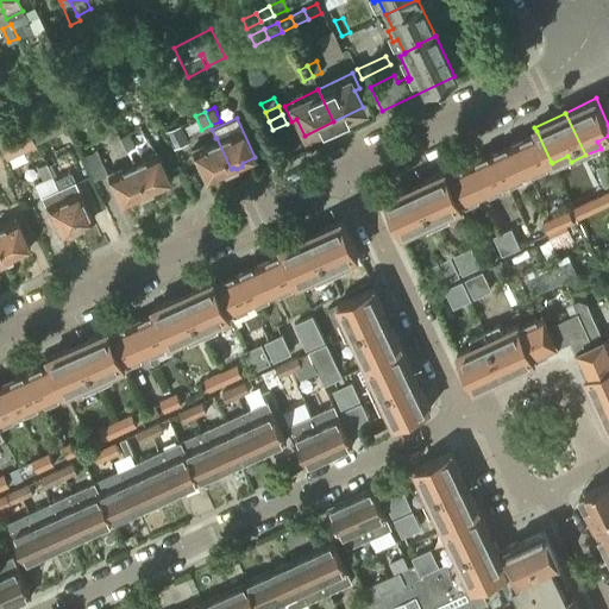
[(24,120),(0,131),(0,144),(5,155),(35,142),(24,120)]
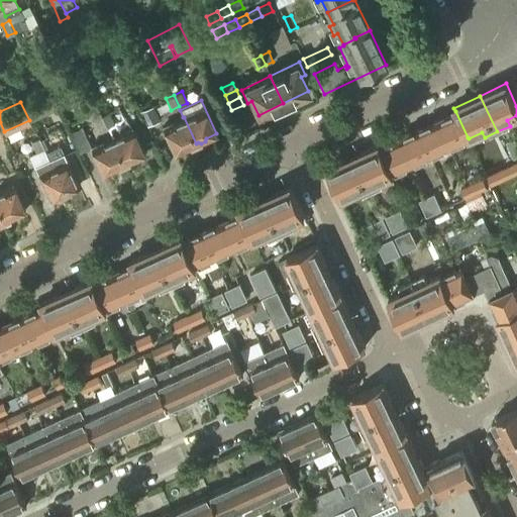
[(107,127),(101,114),(98,107),(91,110),(95,119),(94,119),(99,130),(107,127)]
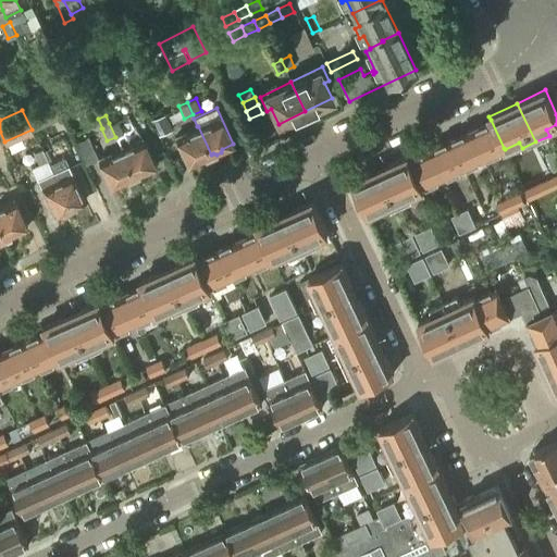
[(158,137),(171,132),(164,116),(151,122),(158,137)]
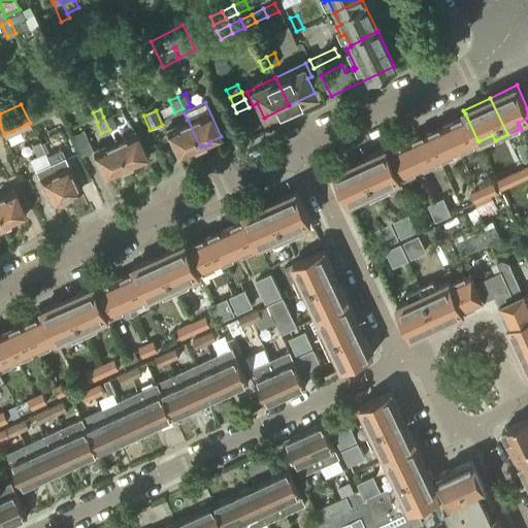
[(103,117),(109,130),(118,126),(111,113),(103,117)]
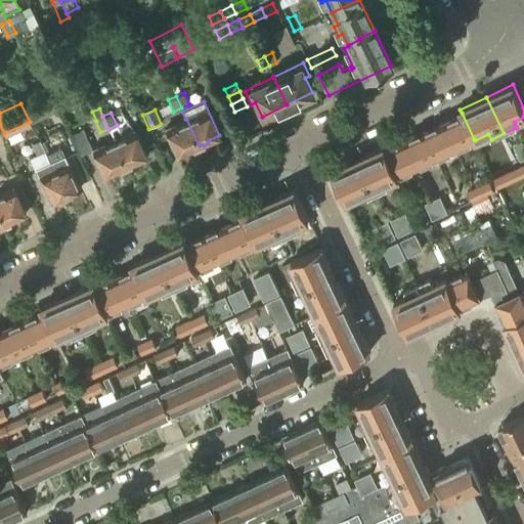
[(454,148),(474,139),(462,113),(442,122),(454,148)]
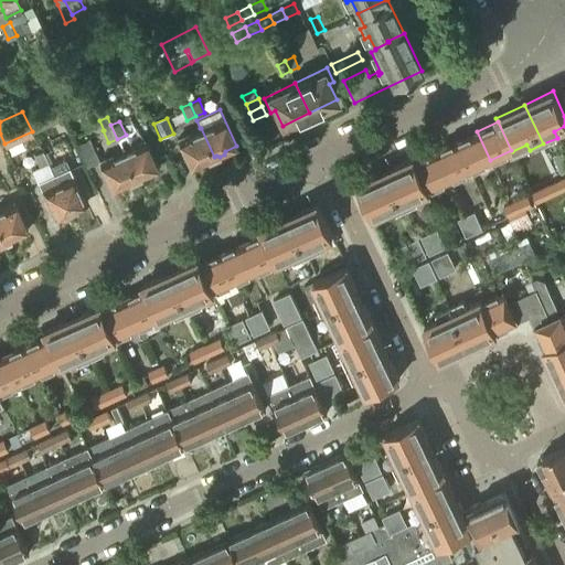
[(212,158),(214,157),(201,128),(200,128),(178,139),(191,167),(202,162),(205,163),(211,161),(212,158)]
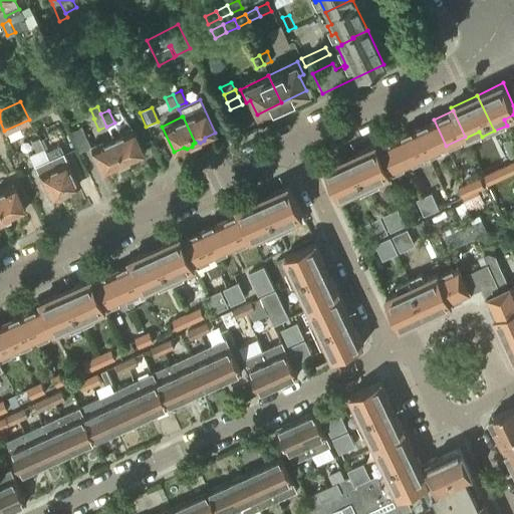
[(446,146),(434,119),(416,129),(428,155),(446,146)]
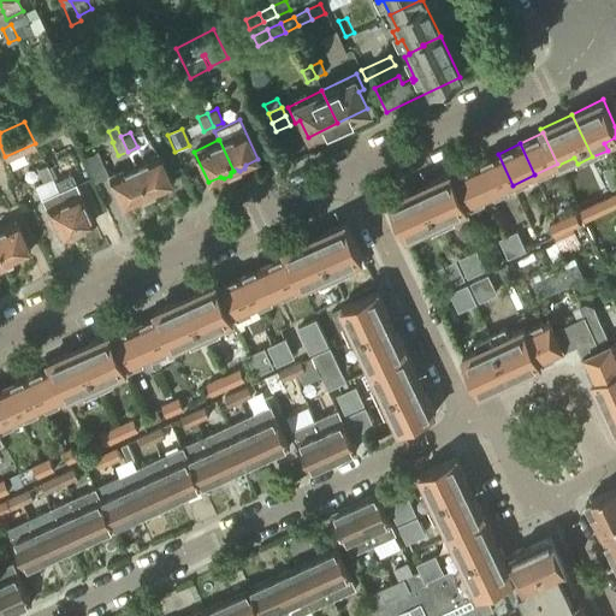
[(158,152),(132,164),(148,195),(150,194),(154,195),(159,193),(160,189),(172,183),(158,152)]
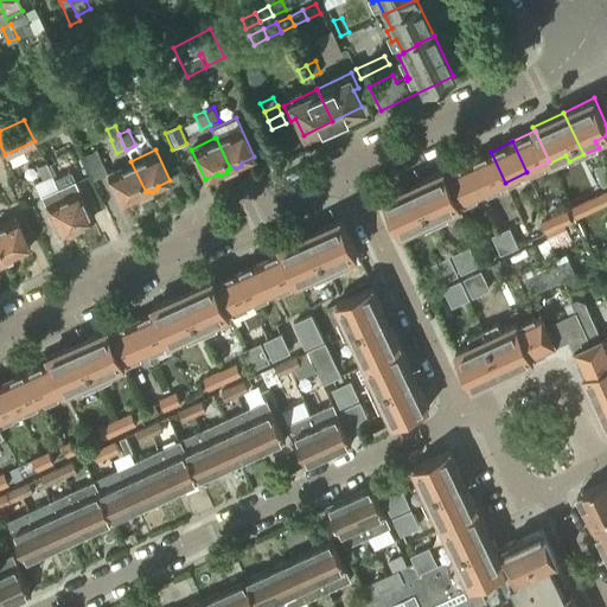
[(505,183),(491,152),(470,161),(484,192),(505,183)]
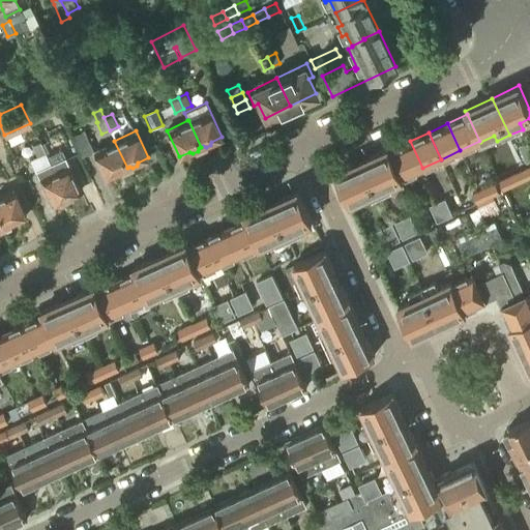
[(39,140),(45,151),(51,148),(46,137),(39,140)]
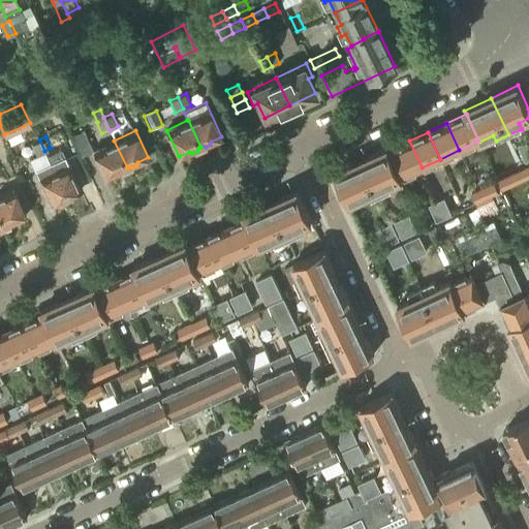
[(37,154),(44,151),(39,139),(32,143),(37,154)]
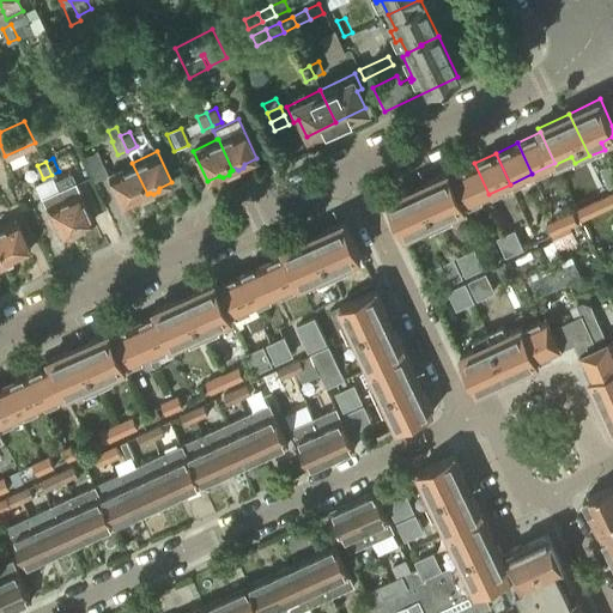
[(145,195),(147,194),(132,163),(108,175),(122,206),(134,200),(138,201),(143,199),(145,195)]
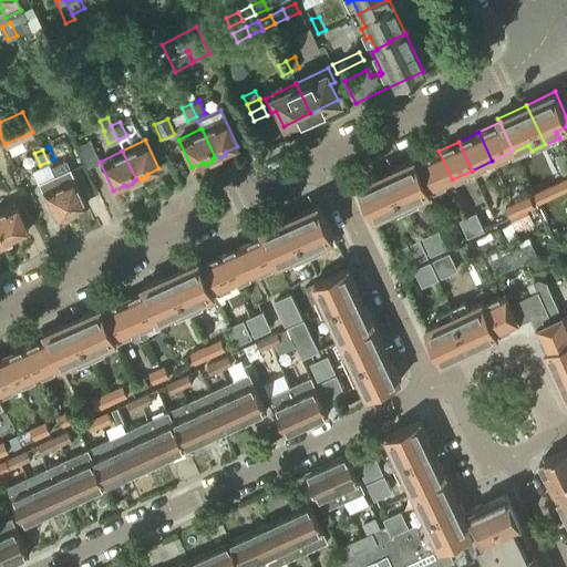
[(418,161),(431,189),(452,179),(439,151),(418,161)]
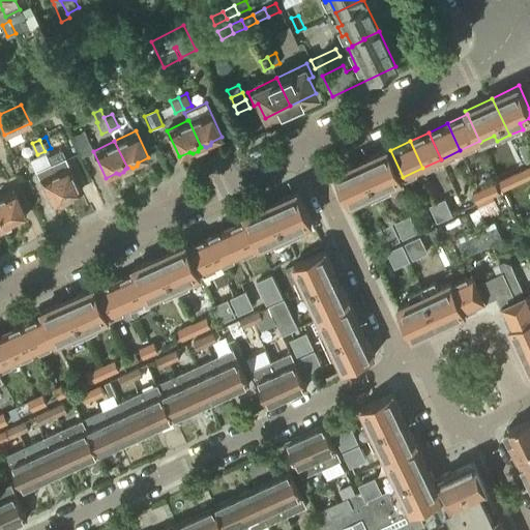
[(529,147),(527,142),(520,145),(527,160),(529,159),(529,147)]
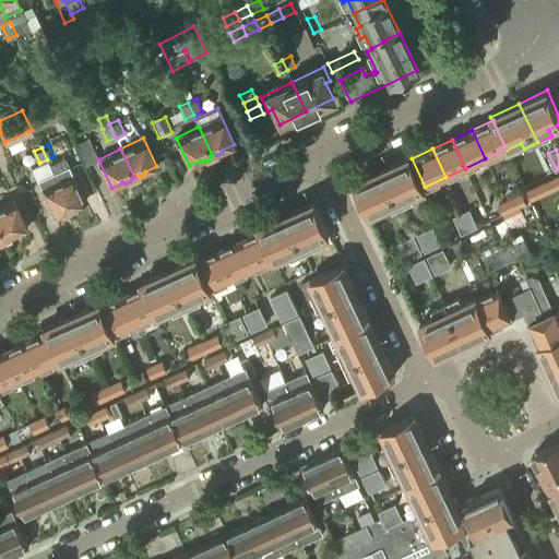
[(409,155),(381,168),(400,207),(413,201),(411,194),(426,188),(425,187),(412,158),(409,155)]
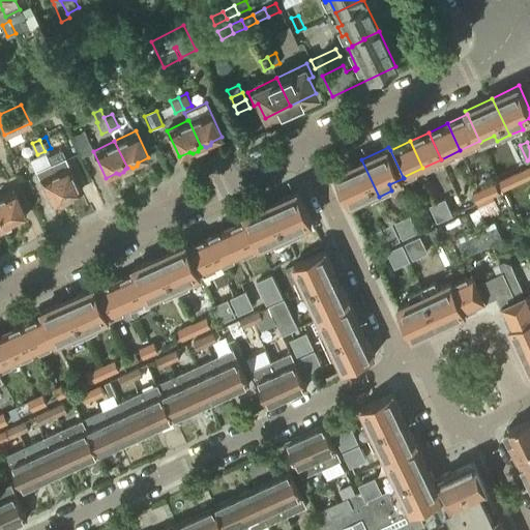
[(64,156),(50,163),(66,198),(81,190),(64,156)]
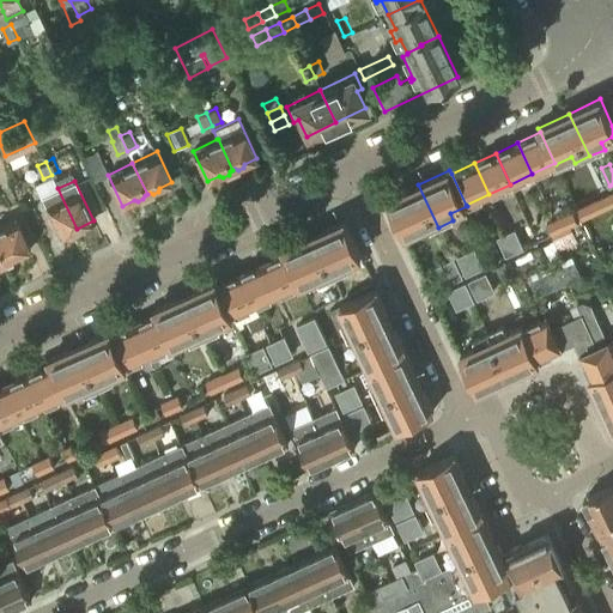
[(387,199),(404,236),(420,228),(424,235),(438,228),(418,184),(387,199)]
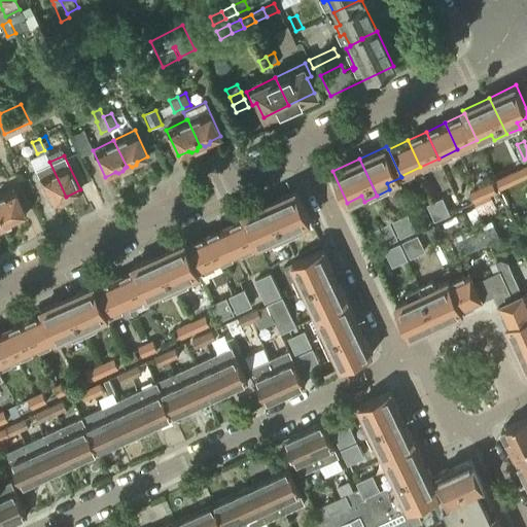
[(51,203),(66,197),(49,162),(35,169),(51,203)]
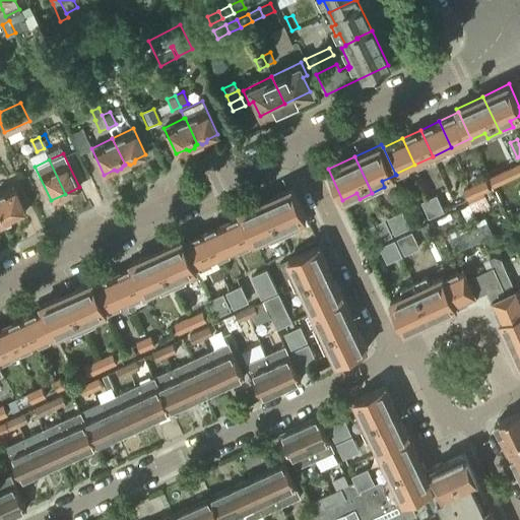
[(516,166),(510,168),(514,177),(519,175),(516,166)]
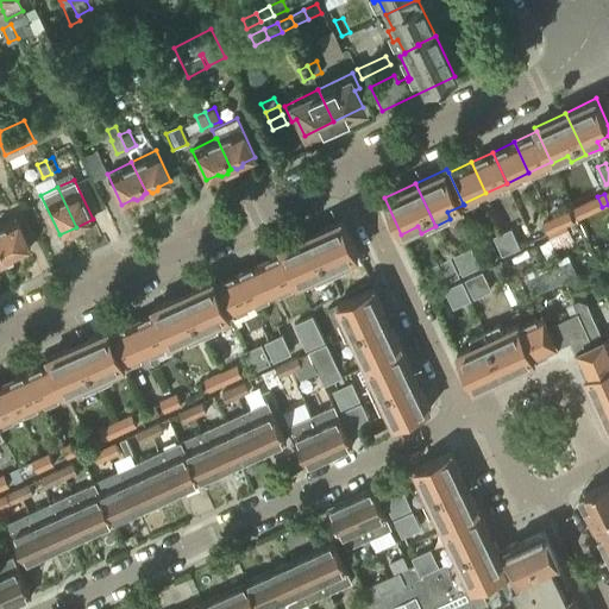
[(602,207),(597,196),(591,200),(596,209),(602,207)]
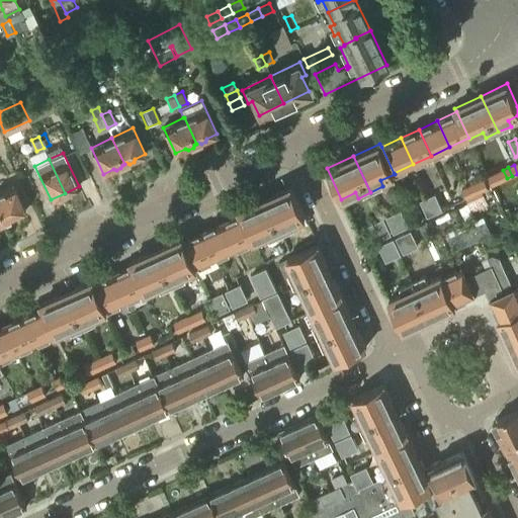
[(498,172),(502,181),(507,178),(503,170),(498,172)]
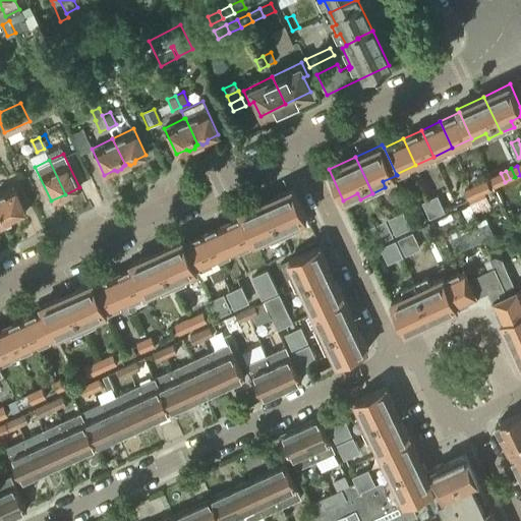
[(496,176),(500,184),(505,182),(501,173),(496,176)]
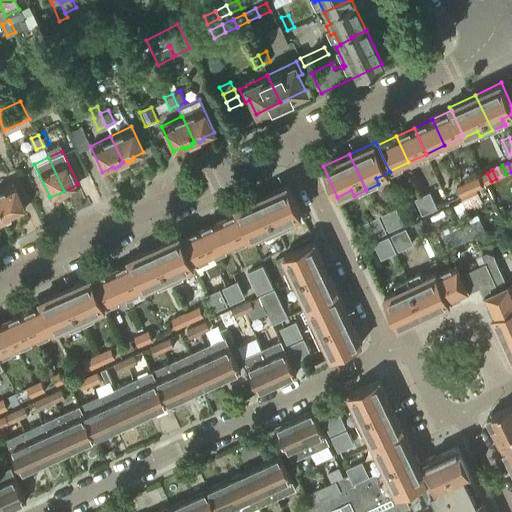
[(491,181),(487,173),(482,175),(486,184),(491,181)]
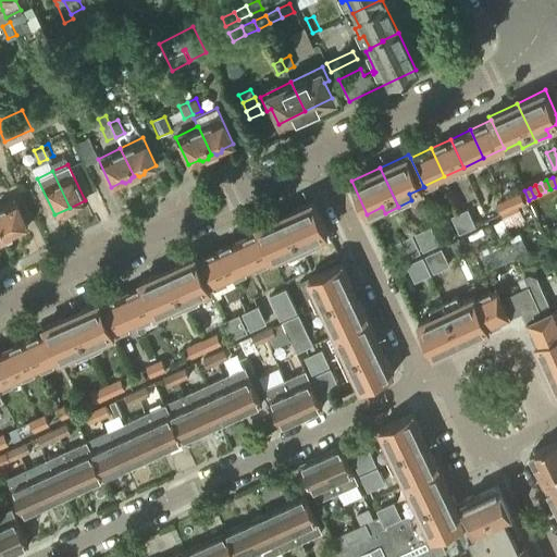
[(525,201),(521,193),(515,195),(519,205),(525,201)]
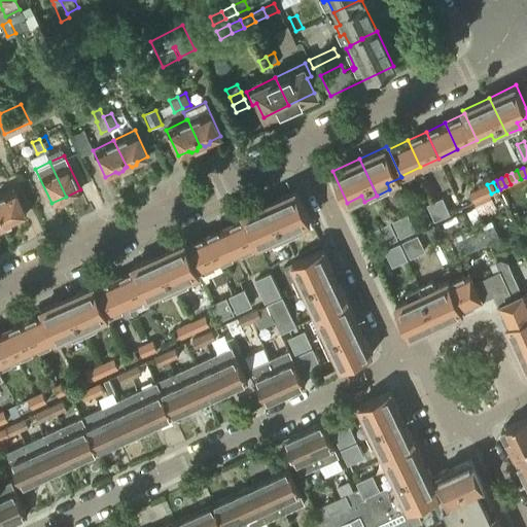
[(487,184),(482,187),(486,196),(491,194),(487,184)]
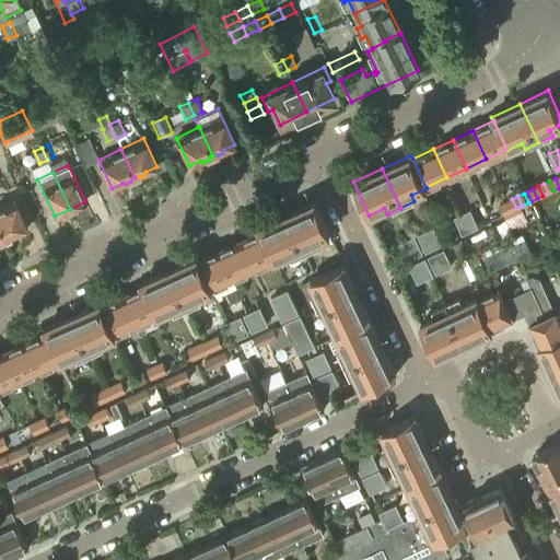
[(505,202),(510,211),(516,208),(512,199),(505,202)]
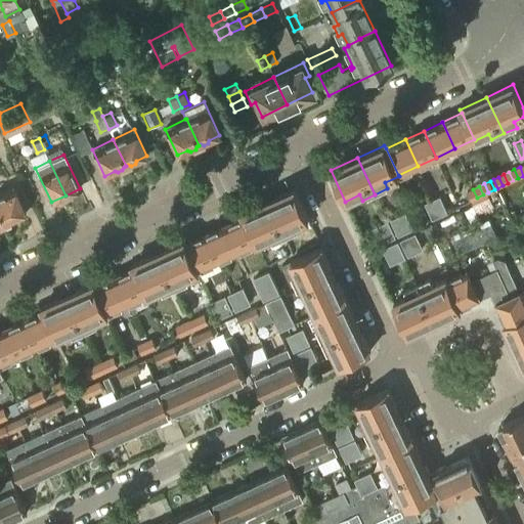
[(0,192),(0,213),(4,223),(6,222),(10,223),(14,221),(15,218),(26,213),(13,187),(0,192)]
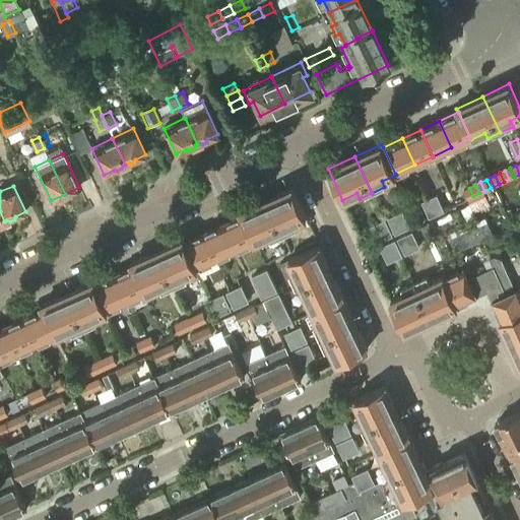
[(293,223),(307,216),(293,186),(266,198),(283,235),(296,229),(293,223)]
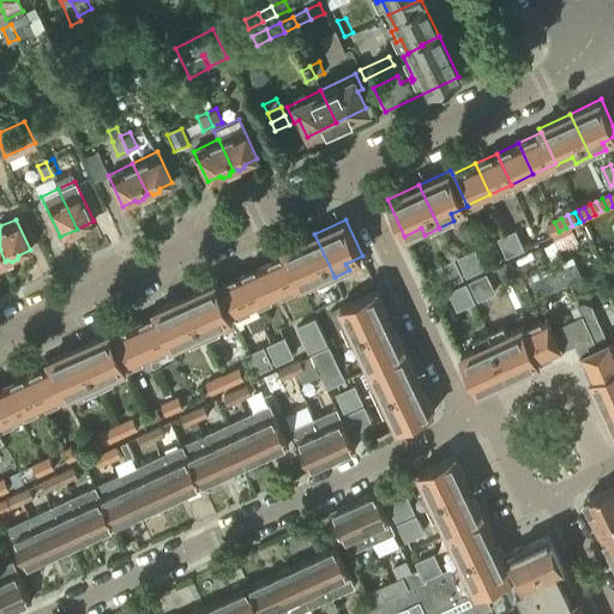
[(552,235),(559,232),(554,222),(548,224),(552,235)]
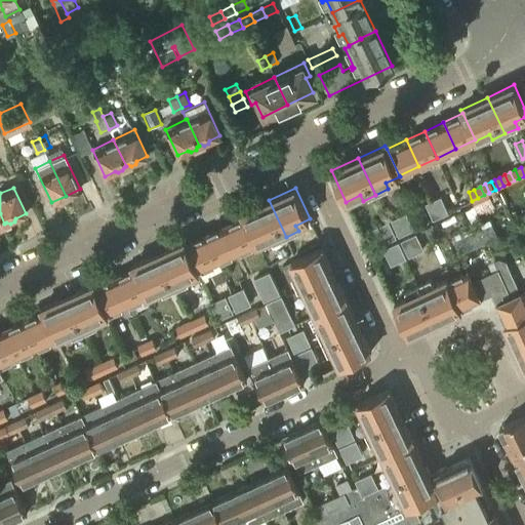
[(441,197),(433,200),(440,216),(448,212),(441,197)]
